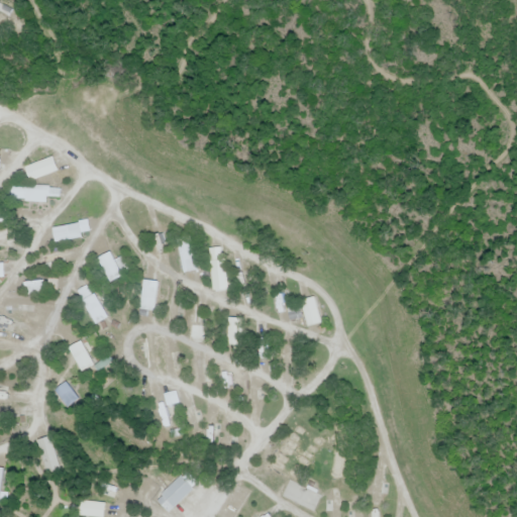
[(57,171),(53,158),(32,164),(37,177),(57,171)]
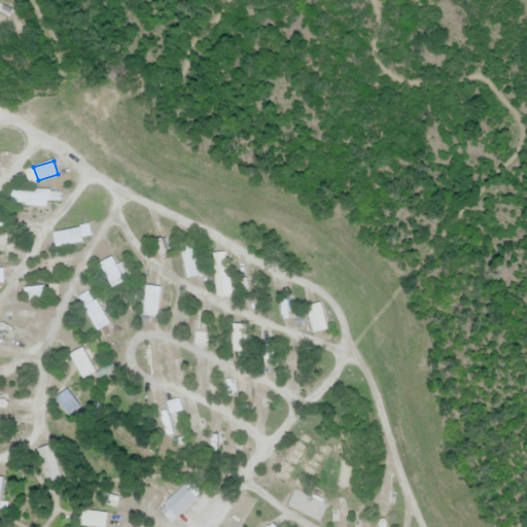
[(11,205),(46,207),(46,202),(61,202),(62,191),(12,189),(11,205)]
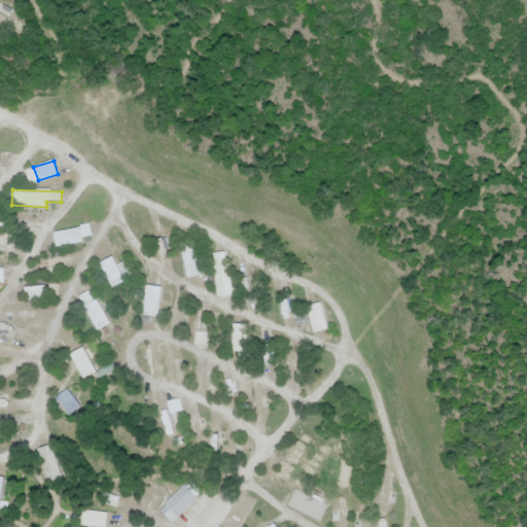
[(84,243),(81,227),(54,233),(57,248),(84,243)]
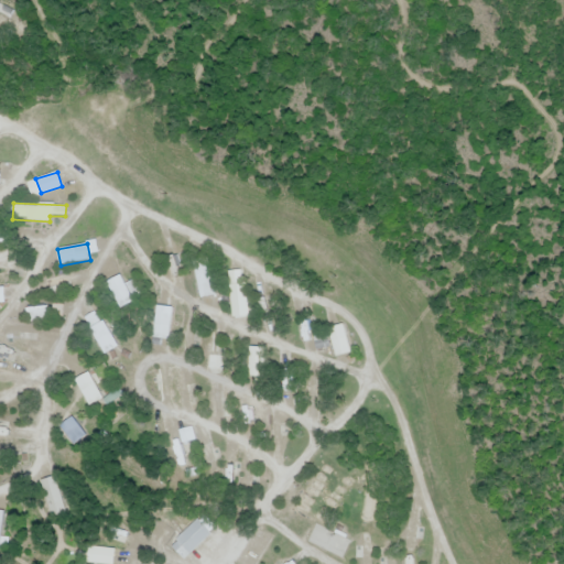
[(216,295),(207,258),(192,261),(201,300),(216,295)]
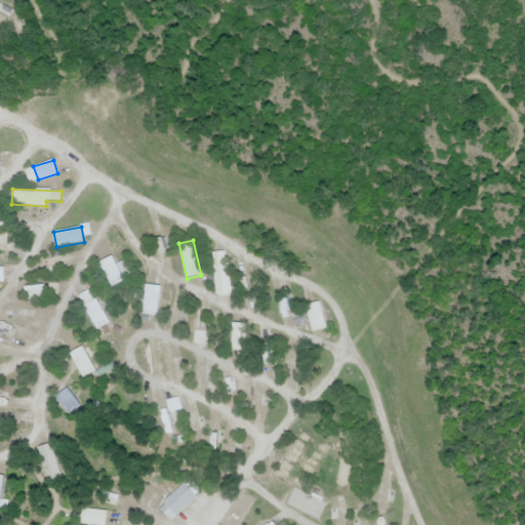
[(157,317),(160,286),(146,285),(143,315),(157,317)]
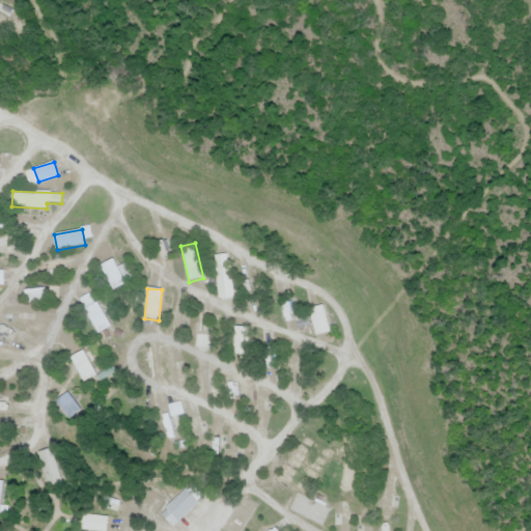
[(88,314),(98,332),(104,329),(94,311),(88,314)]
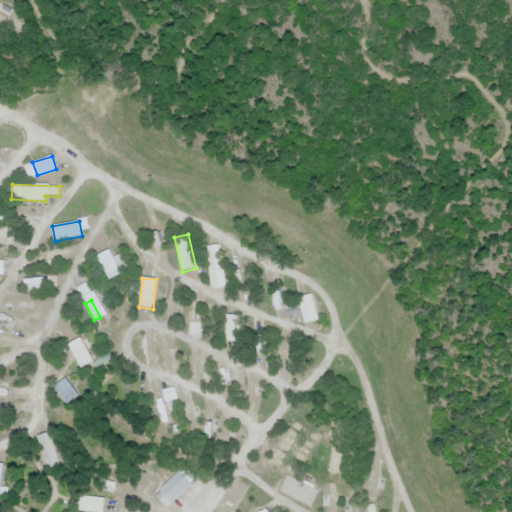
[(202,324),(188,324),(188,340),(202,340),(202,324)]
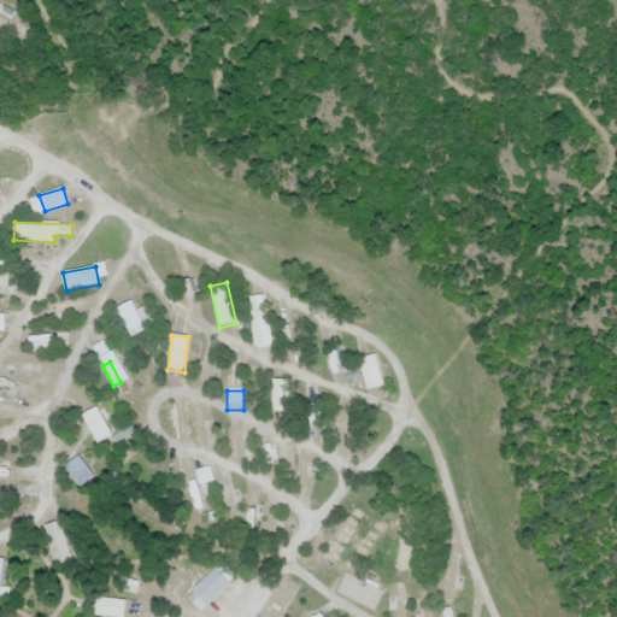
[(111,439),(99,409),(83,415),(95,445),(111,439)]
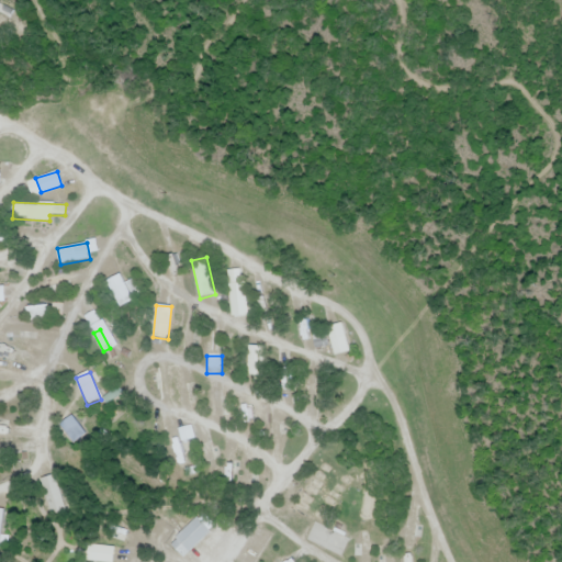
[(103,396),(107,403),(121,394),(117,389),(103,396)]
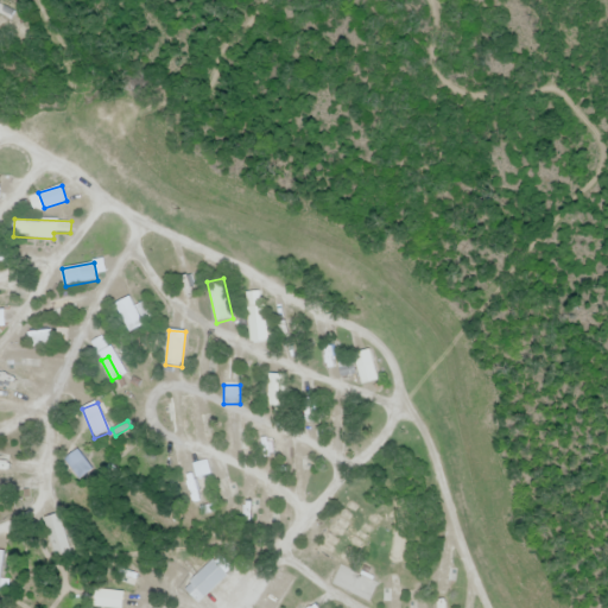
[(65,464),(82,481),(93,470),(77,454),(65,464)]
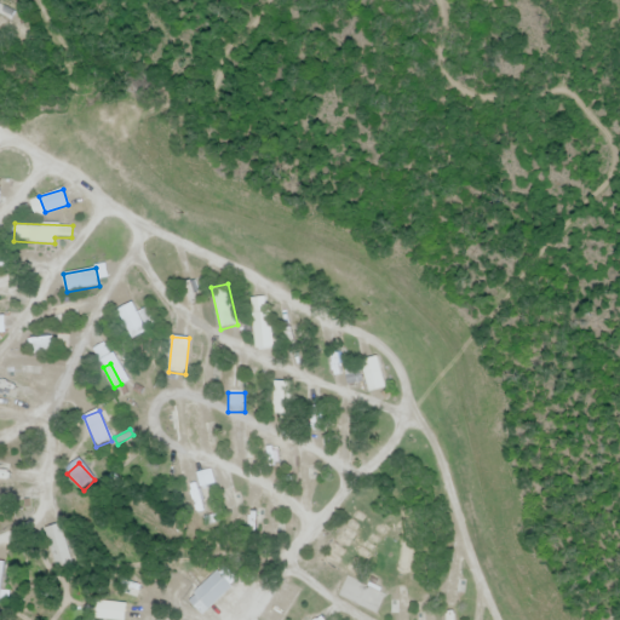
[(231,587),(217,572),(191,595),(206,610),(231,587)]
